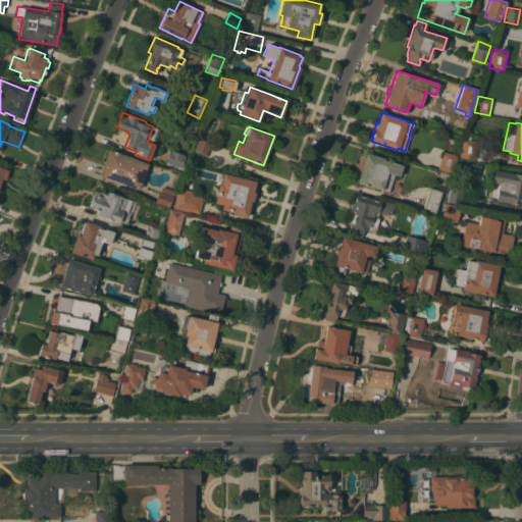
[(464,138),(465,138),(465,135),(471,136),(470,139),(479,141),(475,159),(460,156),(464,138)]
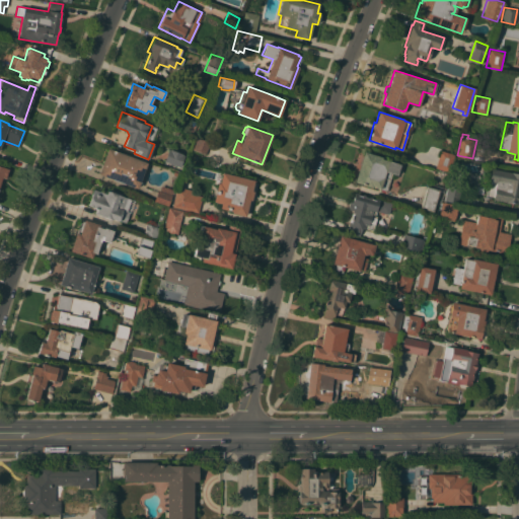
[(197,137),(210,142),(205,154),(193,149),(197,137)]
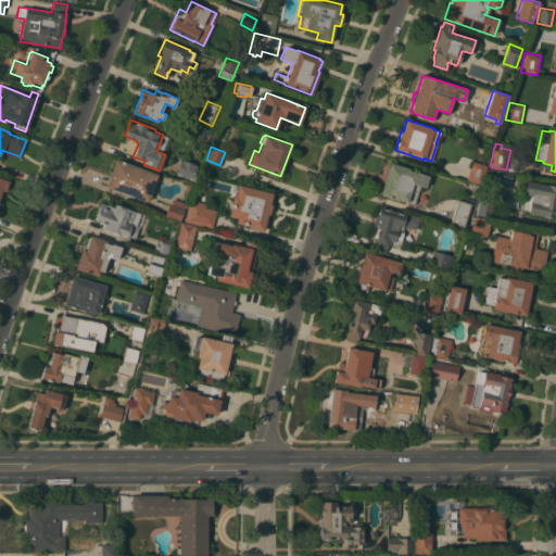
[(158,174),(156,177),(159,177),(155,186),(153,185),(148,201),(105,186),(115,159),(158,174)]
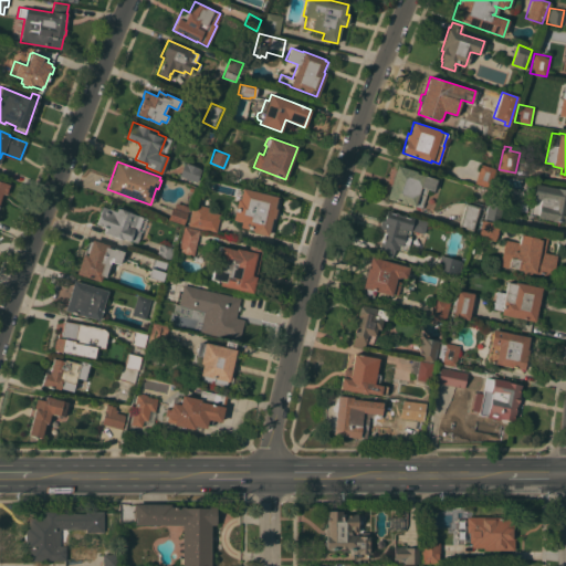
[(178,175),(184,163),(185,164),(186,163),(198,167),(198,168),(200,169),(196,181),(178,175)]
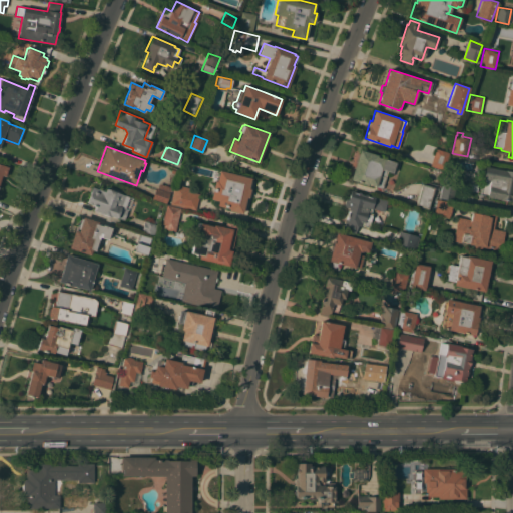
[(449,152),(444,169),(430,165),(436,148),(449,152)]
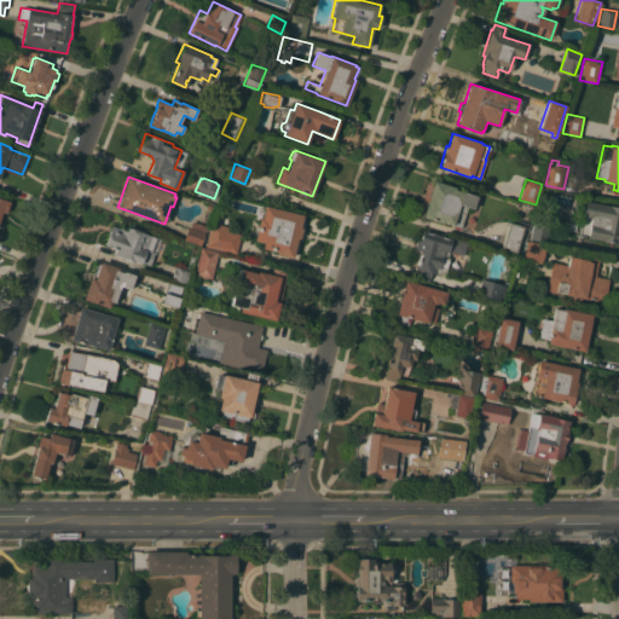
[(422,217),(434,180),(456,187),(455,189),(463,191),(464,187),(475,191),(474,195),(478,196),(473,209),(468,207),(461,227),(452,225),(452,224),(445,221),(444,224),(422,217)]
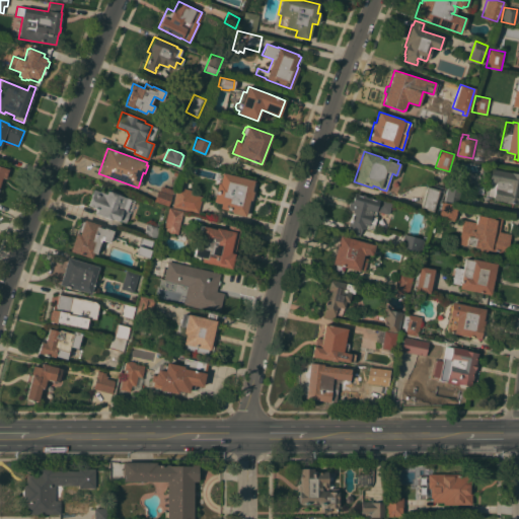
[(0,165),(9,168),(8,171),(7,171),(6,174),(7,175),(6,178),(2,176),(0,182),(0,165)]
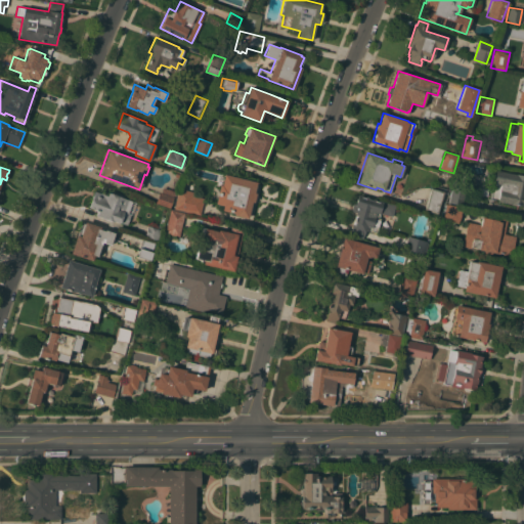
[(523,175),(523,201),(523,206),(496,201),(497,200),(490,199),(493,182),(495,170),(523,175)]
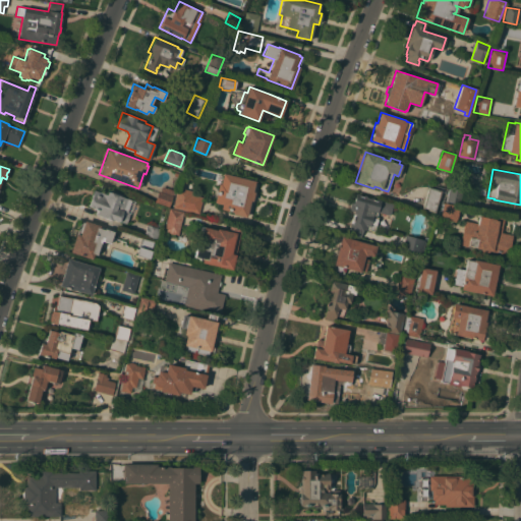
[(176,170),(182,173),(180,178),(173,175),(176,170)]
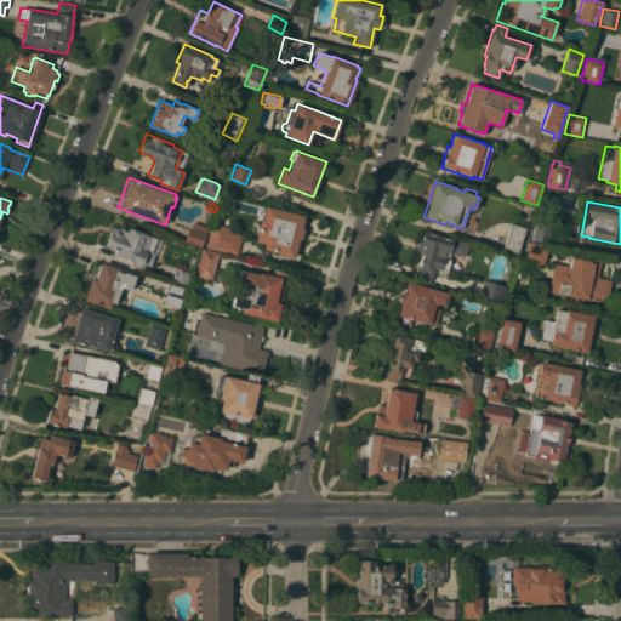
[(305,216),(301,228),(303,228),(301,239),(298,239),(294,258),(277,255),(279,246),(277,246),(256,240),(266,208),(273,210),(274,209),(305,216)]
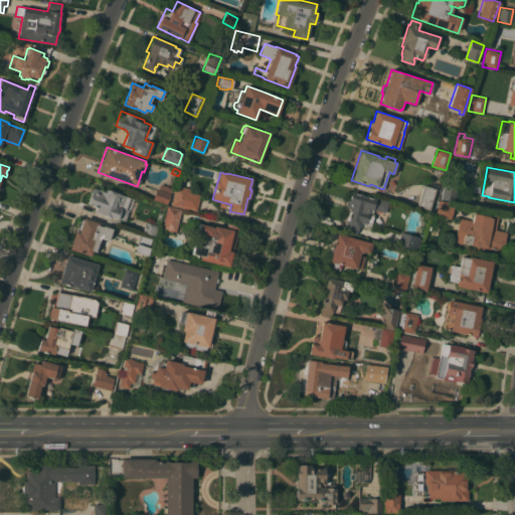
[(445,178),(458,181),(453,201),(441,198),(445,178)]
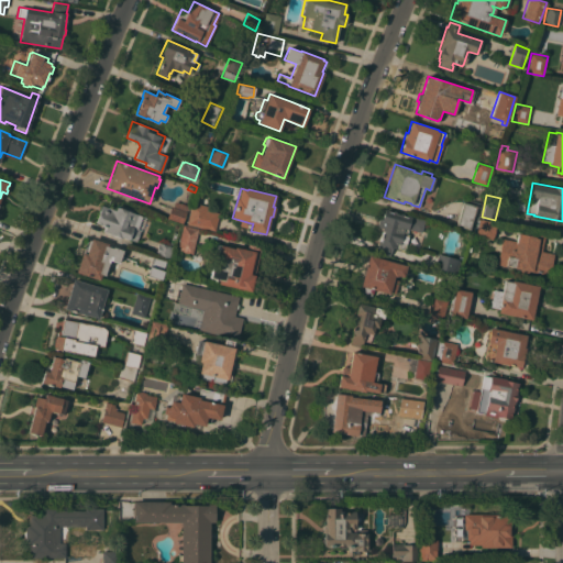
[(166,219),(172,206),(174,206),(175,201),(188,206),(181,224),(166,219)]
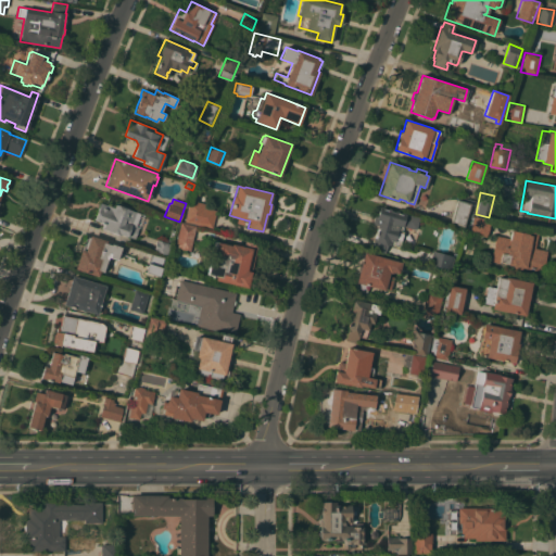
[(457,199),(469,203),(463,226),(451,223),(457,199)]
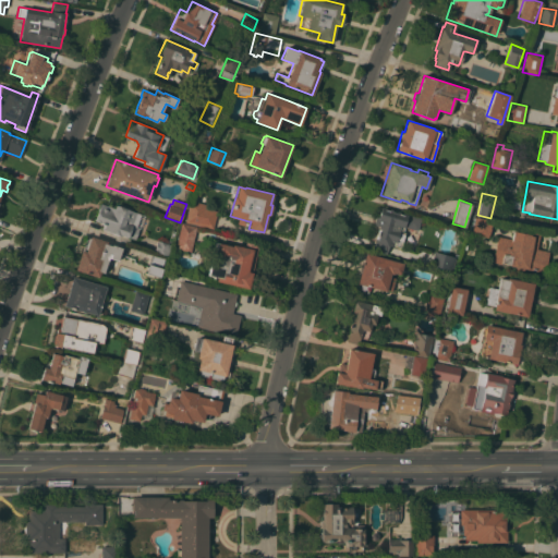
[(185,222),(190,201),(206,204),(205,210),(217,214),(213,228),(185,222)]
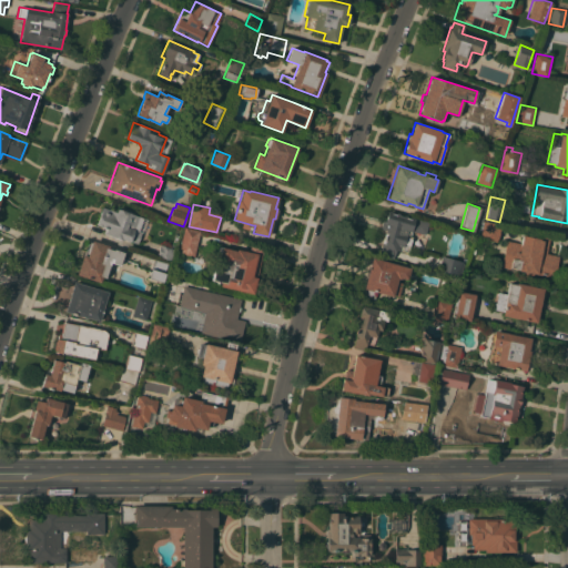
[(138,231),(142,232),(138,243),(123,239),(123,240),(103,233),(104,227),(97,224),(103,206),(117,212),(118,208),(122,209),(122,206),(133,211),(132,214),(143,217),(138,231)]
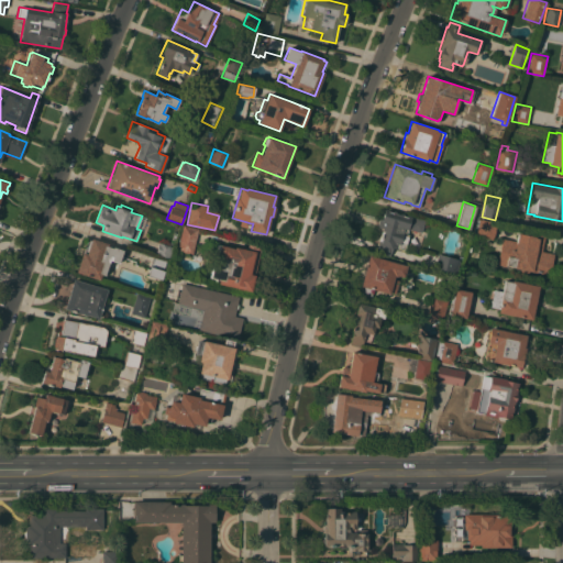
[(388,210),(392,211),(393,210),(396,211),(395,212),(399,213),(400,213),(404,214),(403,214),(406,216),(406,214),(424,220),(421,232),(408,229),(406,235),(408,236),(404,250),(393,246),(390,252),(387,252),(386,255),(375,252),(382,228),(377,227),(379,219),(382,219),(385,209),(388,210)]
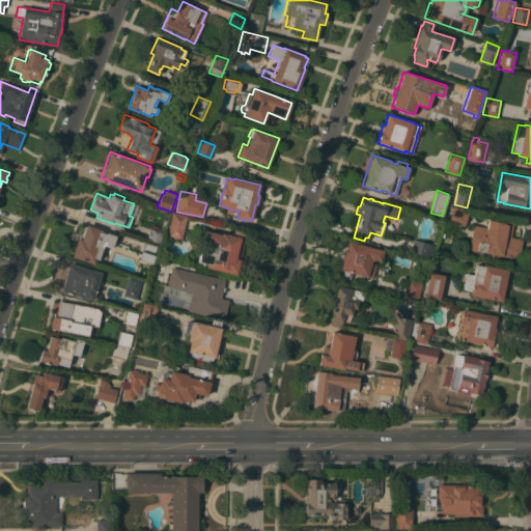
[(468,210),(465,223),(465,222),(464,225),(448,222),(451,206),(468,210)]
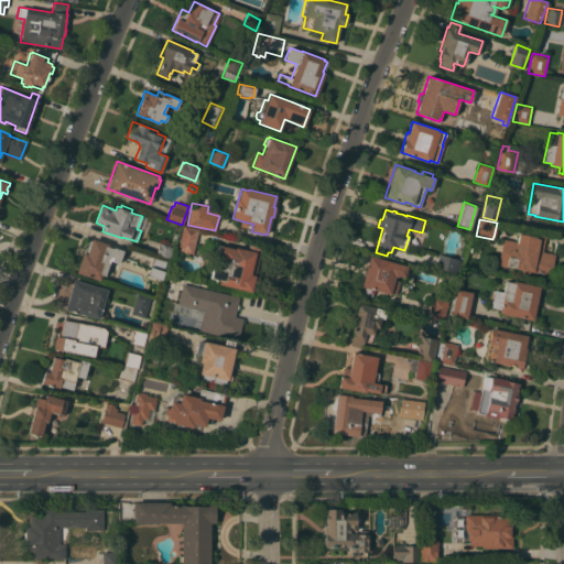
[(193,255),(176,250),(183,225),(198,228),(193,255)]
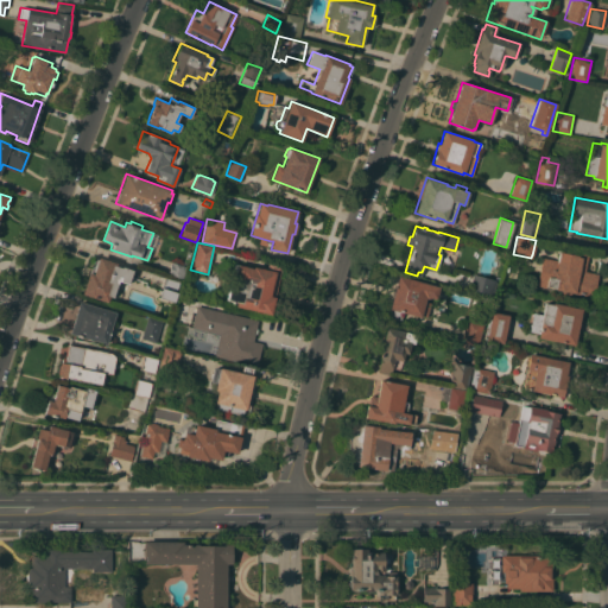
[(593,297),(583,296),(583,293),(580,293),(580,295),(570,292),(570,295),(561,292),(561,291),(553,289),(553,287),(546,286),(545,287),(536,285),(542,257),(558,260),(559,252),(578,255),(578,251),(589,253),(584,271),(597,273),(593,297)]
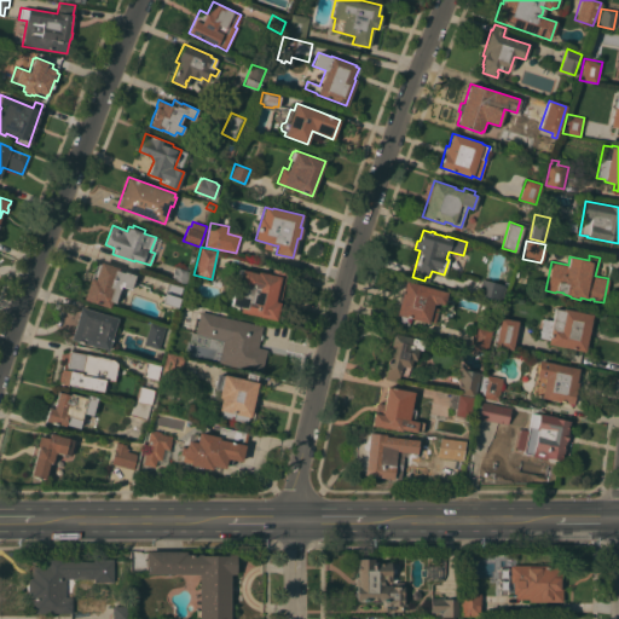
[(84,299),(92,272),(94,273),(97,264),(99,264),(100,261),(119,267),(119,270),(125,272),(125,271),(134,275),(131,288),(120,285),(115,302),(111,301),(109,307),(84,299)]
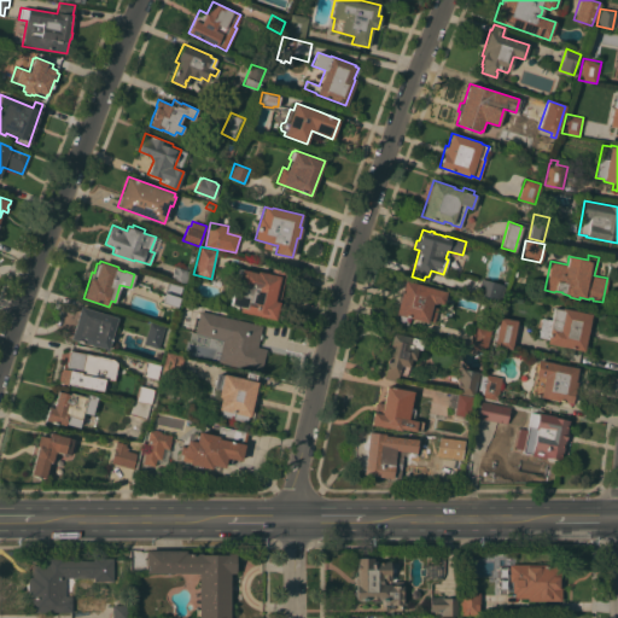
[(170,279),(174,268),(173,268),(174,264),(181,267),(182,263),(191,267),(185,284),(170,279)]
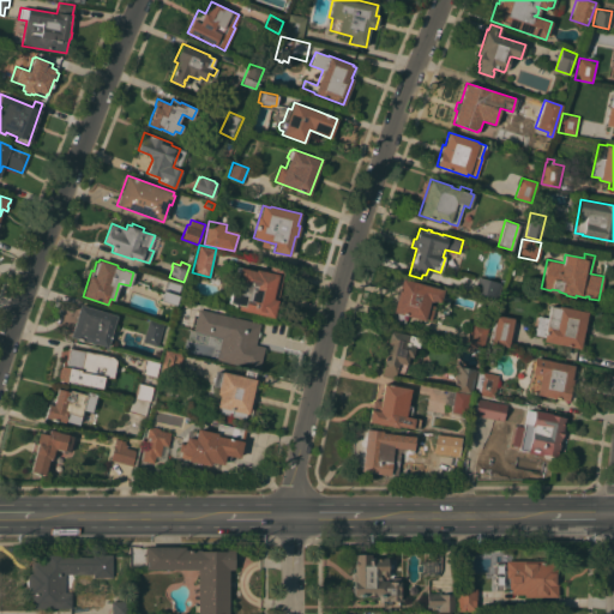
[(274,317),(238,309),(239,306),(228,302),(230,289),(242,292),(244,287),(239,286),(240,280),(232,277),(234,265),(256,270),(256,269),(270,272),(271,263),(286,266),(274,317)]
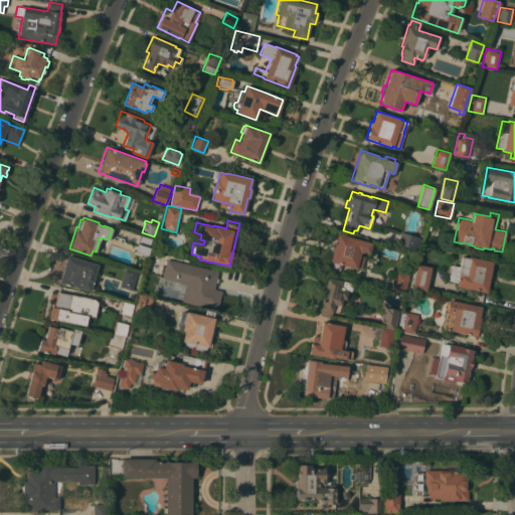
[(400,231),(420,237),(417,250),(397,244),(400,231)]
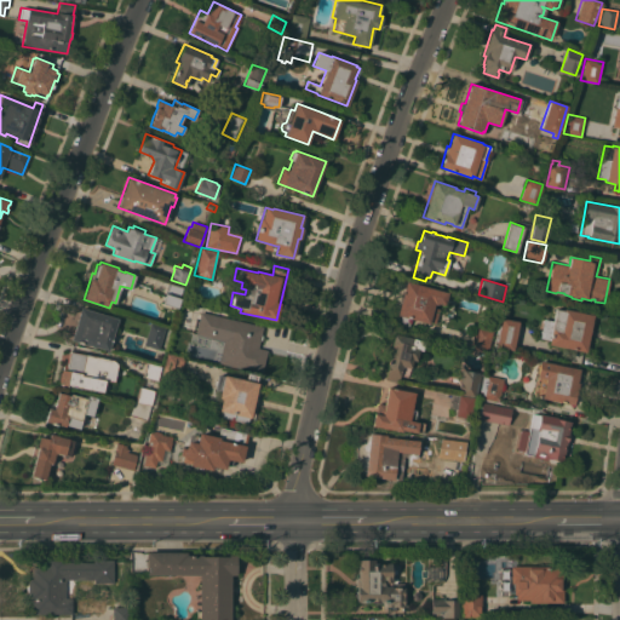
[(162,303),(170,281),(184,286),(178,308),(162,303)]
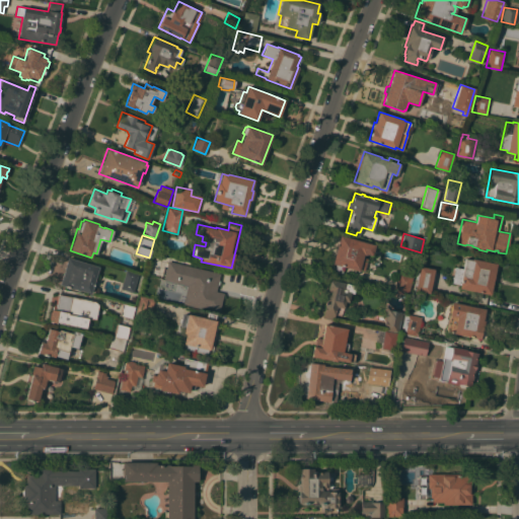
[(372,255),(368,254),(364,272),(343,266),(341,273),(331,270),(334,264),(331,264),(340,235),(375,244),(372,255)]
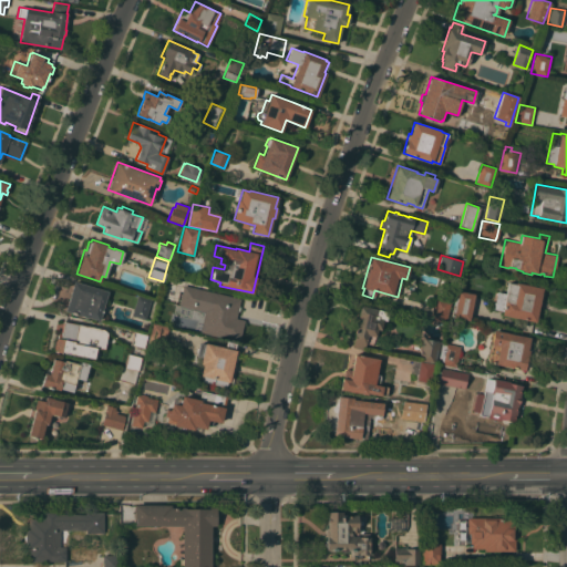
[(107,291),(100,320),(86,317),(64,310),(74,280),(107,291)]
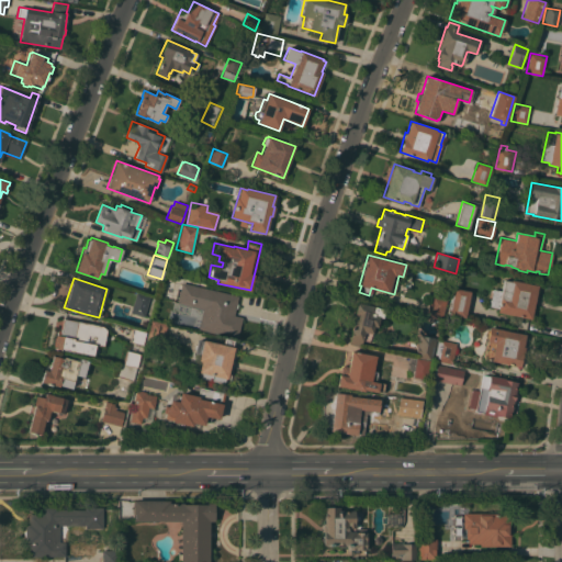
[(530,318),(497,312),(498,307),(489,306),(493,289),(502,291),(504,280),(506,280),(506,278),(512,279),(510,280),(538,285),(530,318)]
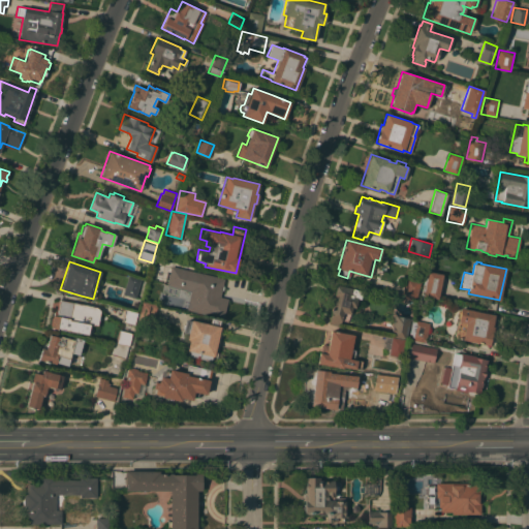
[(224,278),(220,297),(227,299),(223,318),(186,309),(191,289),(184,288),(184,289),(166,285),(172,266),(224,278)]
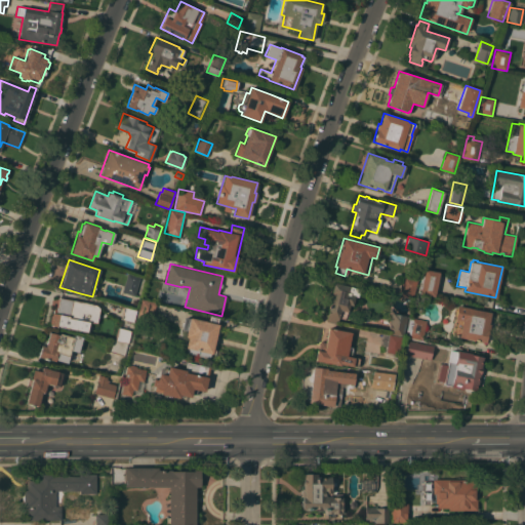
[(435,295),(419,292),(425,269),(440,272),(435,295)]
